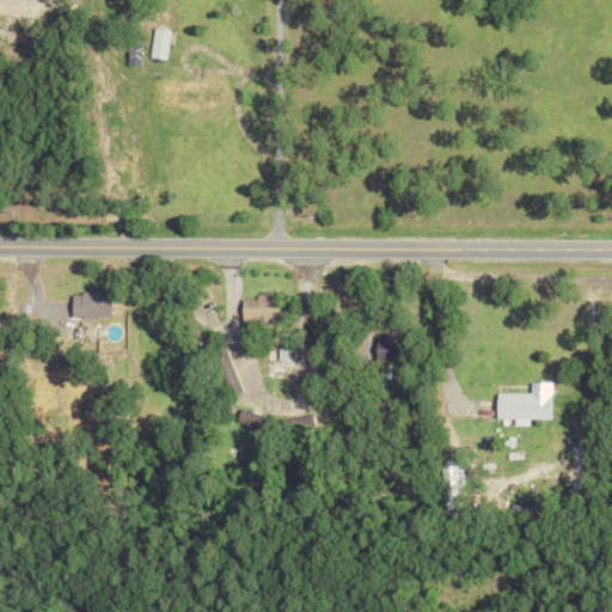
[(165,59),(167,29),(152,28),(148,57),(165,59)]
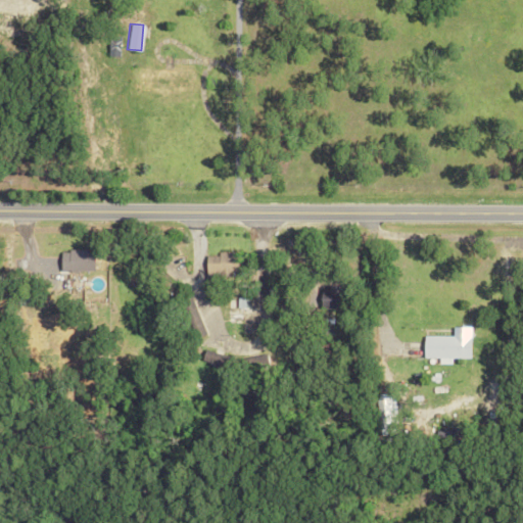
[(59,250),(59,271),(91,271),(92,250),(59,250)]
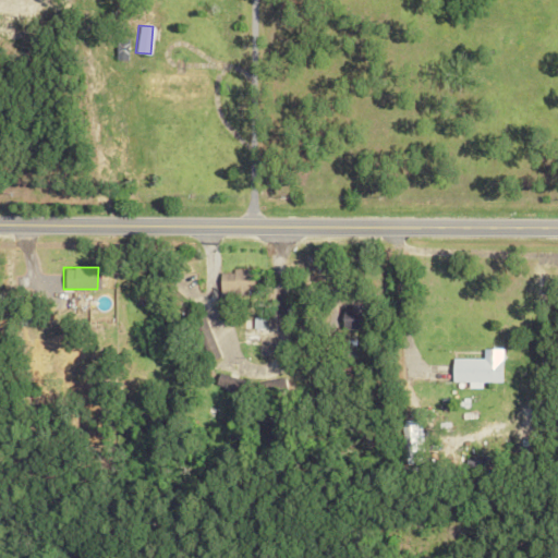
[(257,291),(257,269),(231,268),(230,273),(219,273),(218,290),(257,291)]
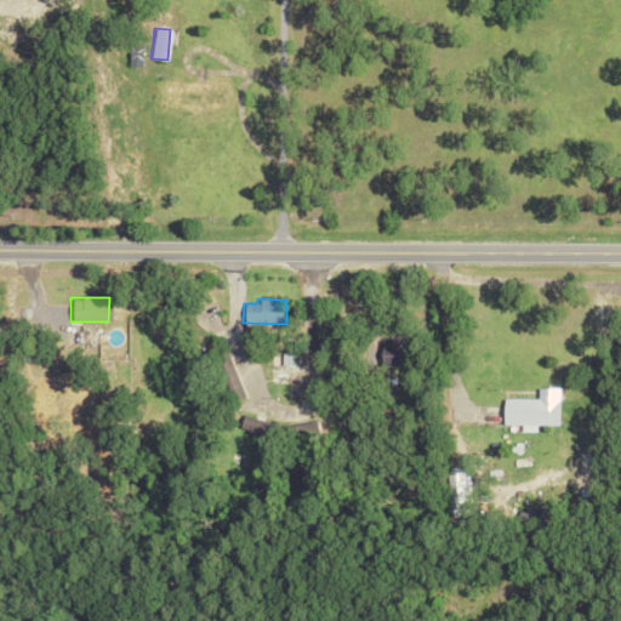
[(399,364),(405,343),(389,337),(383,358),(399,364)]
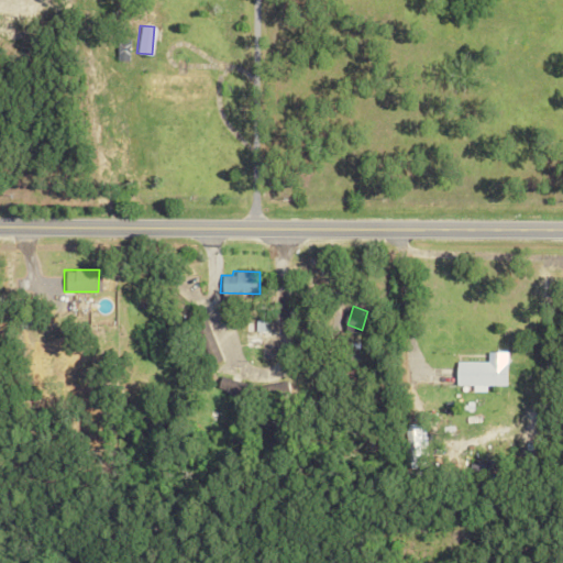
[(456,362),(457,385),(507,385),(507,352),(487,352),(488,362),(456,362)]
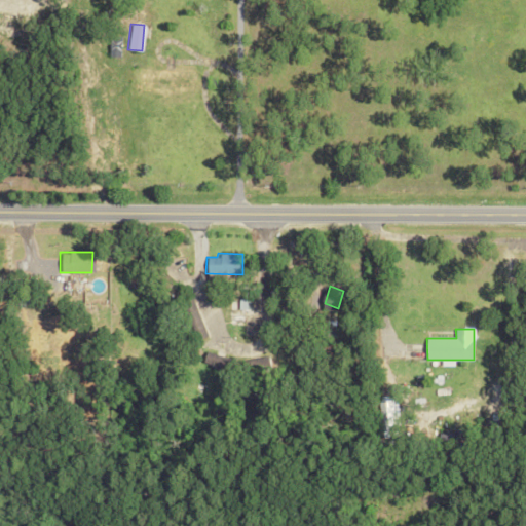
[(222,369),(225,357),(205,351),(202,364),(222,369)]
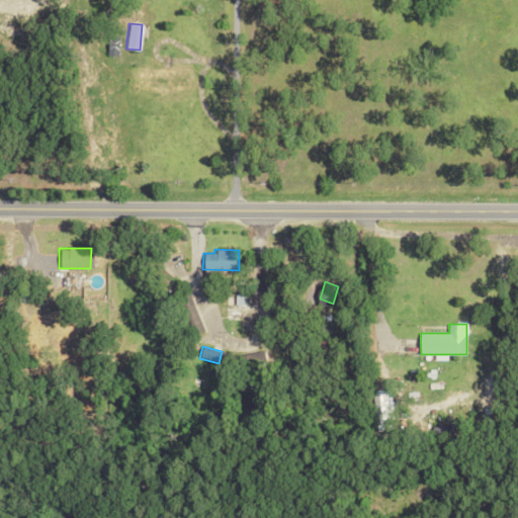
[(392,419),(392,394),(373,394),(373,419),(392,419)]
